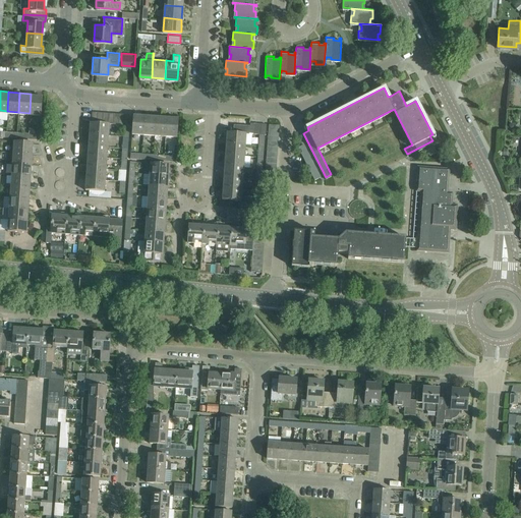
[(43,95),(31,94),(30,113),(41,113),(43,95)]
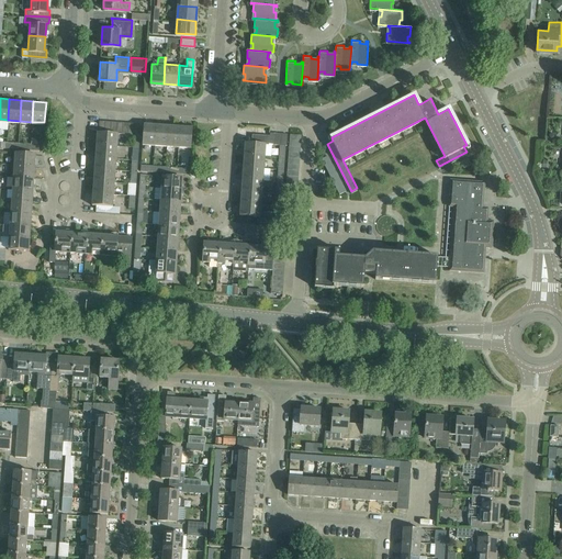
[(142,143),(155,143),(156,123),(144,122),(142,143)]
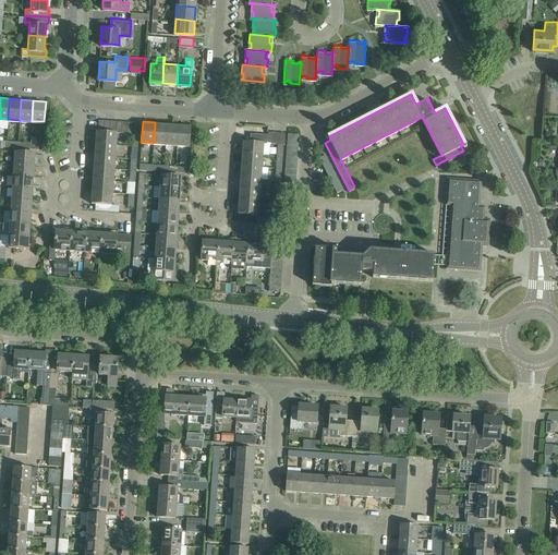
[(166,143),(167,122),(155,122),(154,142),(166,143)]
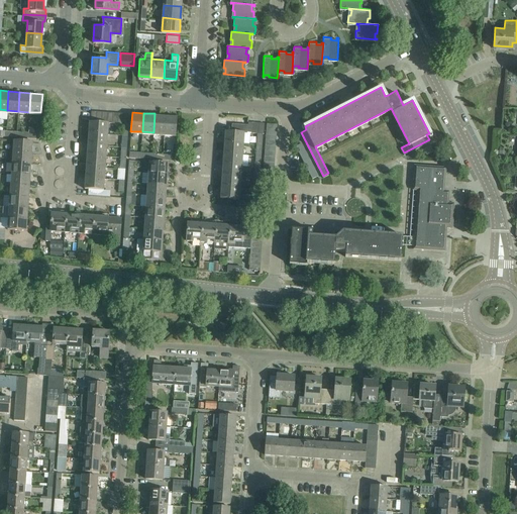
[(166,114),(154,113),(153,132),(165,133),(166,114)]
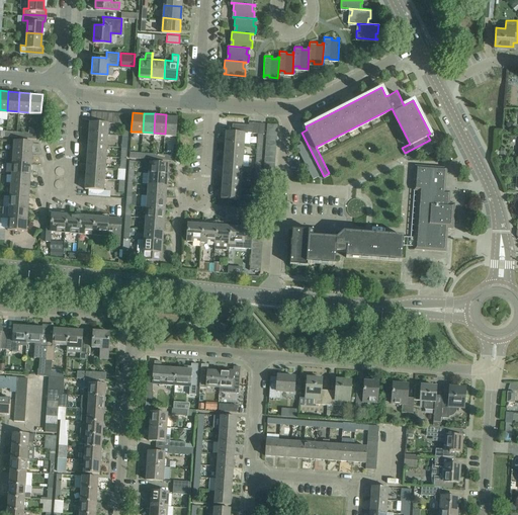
[(177,115),(166,114),(165,134),(176,135),(177,115)]
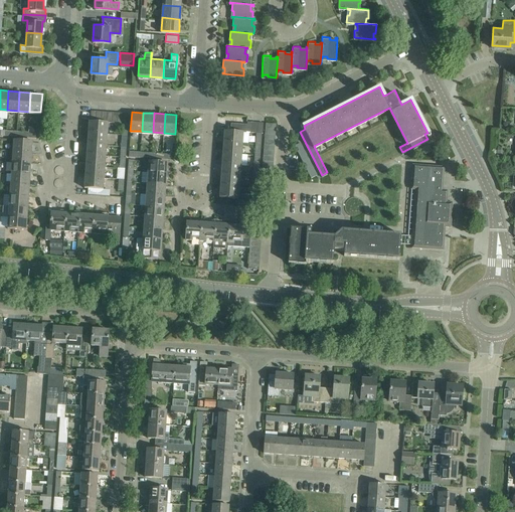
[(108,121),(107,120),(101,120),(96,120),(90,119),(89,119),(89,130),(108,132),(108,121)]
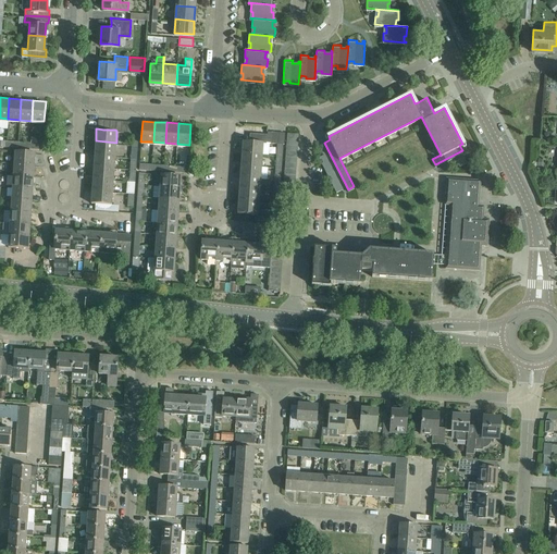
[(263,140),(267,140),(267,132),(249,131),(249,139),(243,139),(242,151),(263,152),(263,140)]
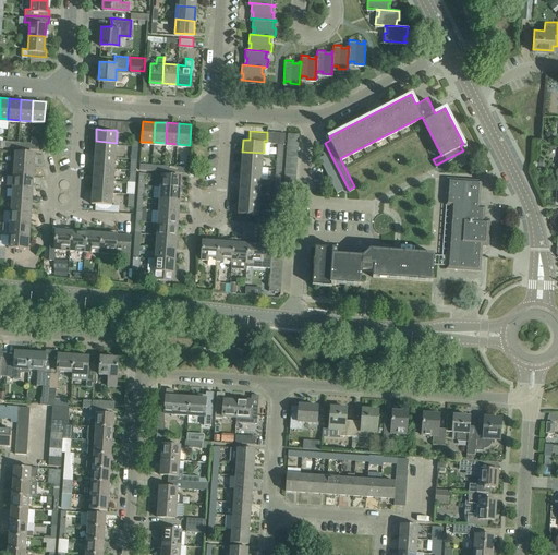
[(116,155),(117,143),(96,141),(95,153),(116,155)]
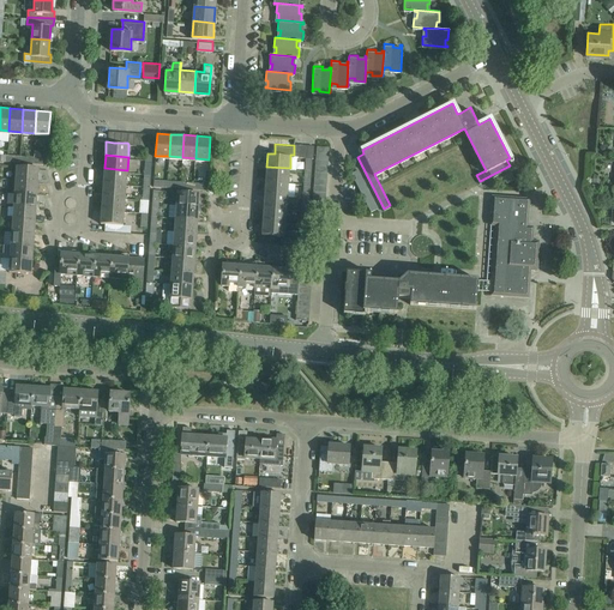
[(17,163),(16,177),(38,179),(38,165),(17,163)]
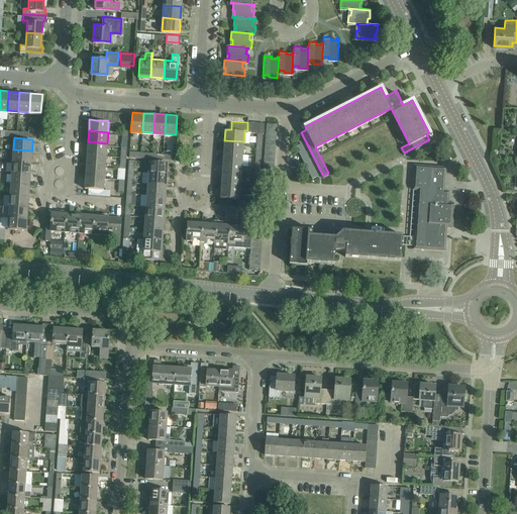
[(243,152),(244,141),(224,140),(223,151),(243,152)]
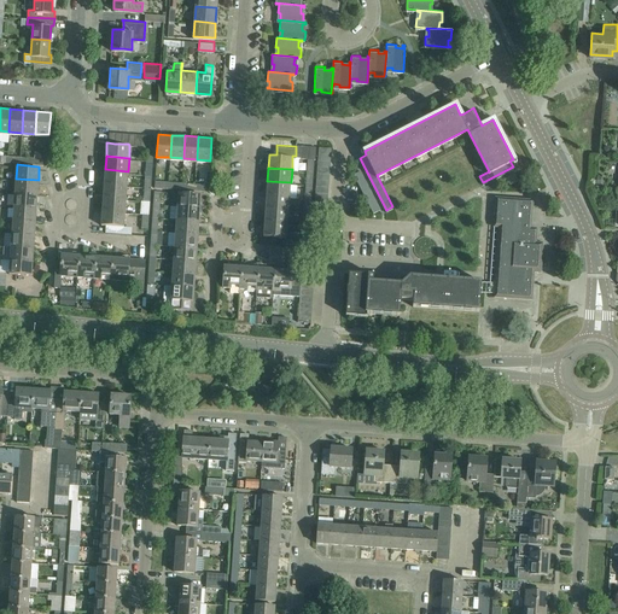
[(105,169),(104,182),(127,185),(128,171),(105,169)]
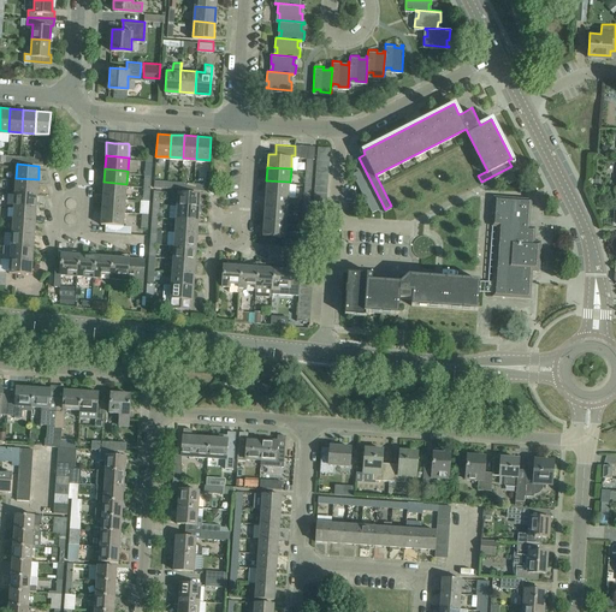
[(378,207),(359,168),(353,172),(372,211),(378,207)]
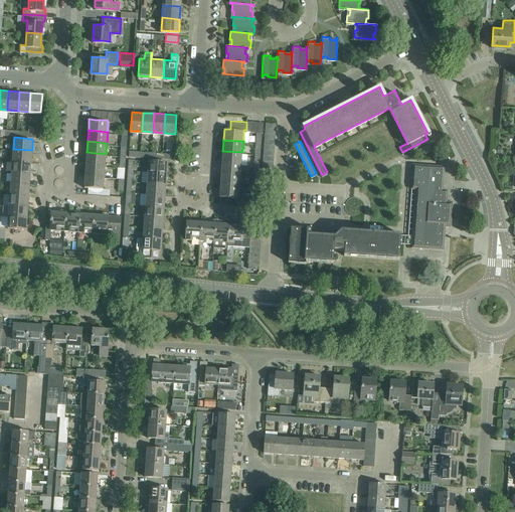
[(433,148),(430,143),(421,146),(424,152),(433,148)]
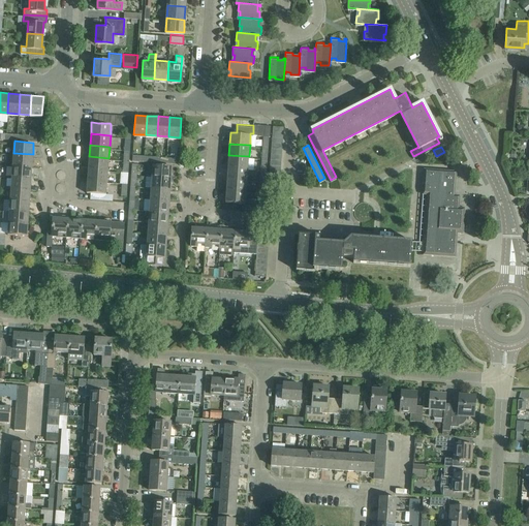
[(12,163),(12,164),(32,165),(33,154),(13,153),(6,153),(6,163),(12,163)]
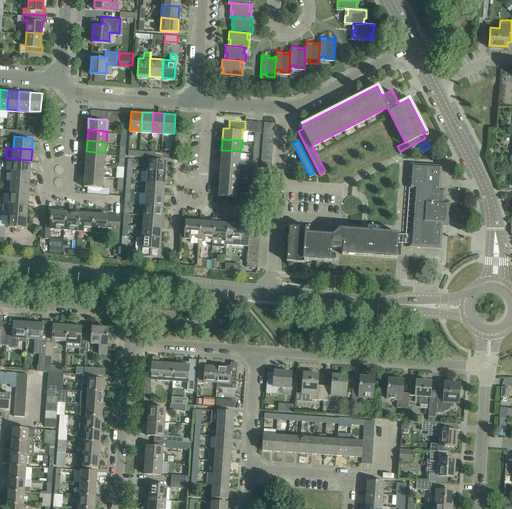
[(241,151),(221,150),(221,161),(240,162),(241,151)]
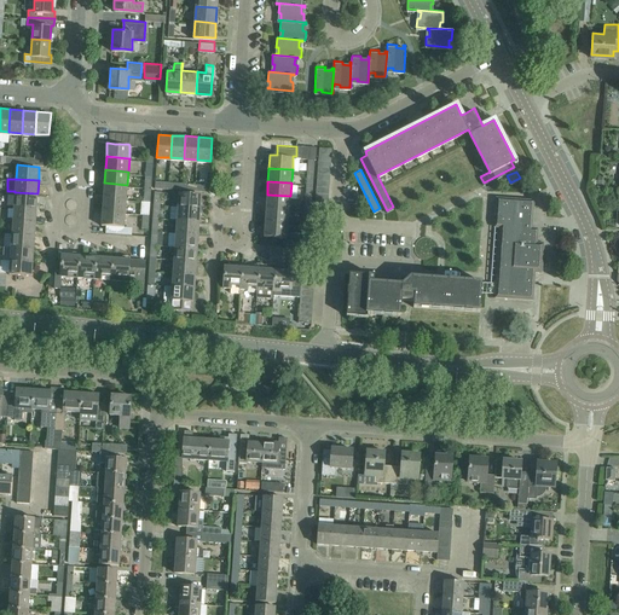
[(104,183),(103,196),(126,198),(127,185),(104,183)]
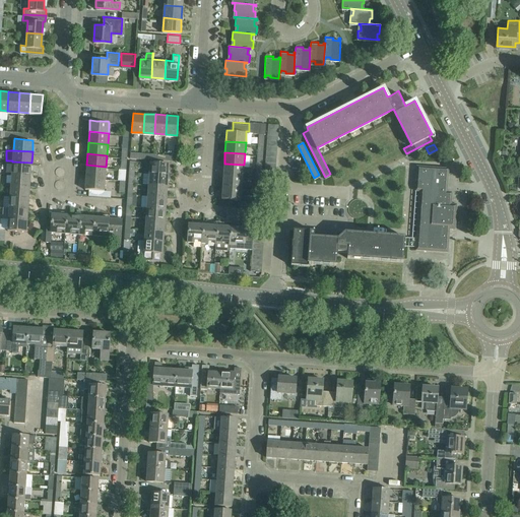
[(145,172),(149,172),(169,174),(169,162),(145,160),(145,172)]
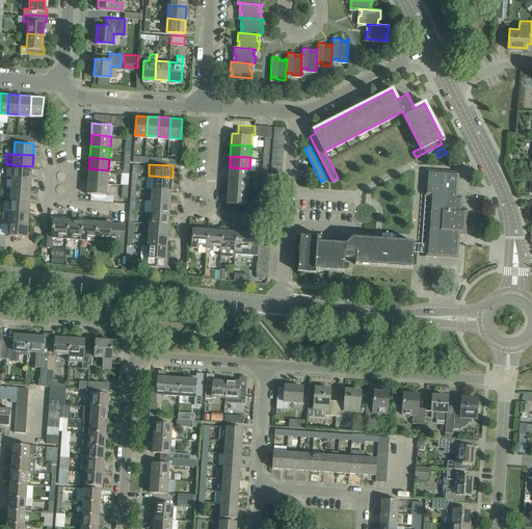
[(11,177),(31,178),(32,166),(12,165),(11,177)]
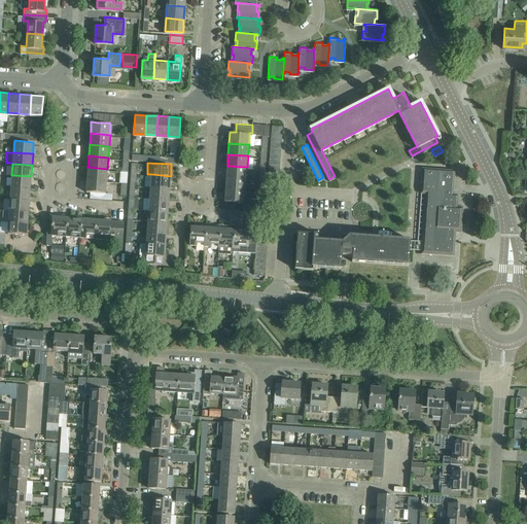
[(246,178),(247,167),(227,166),(226,177),(246,178)]
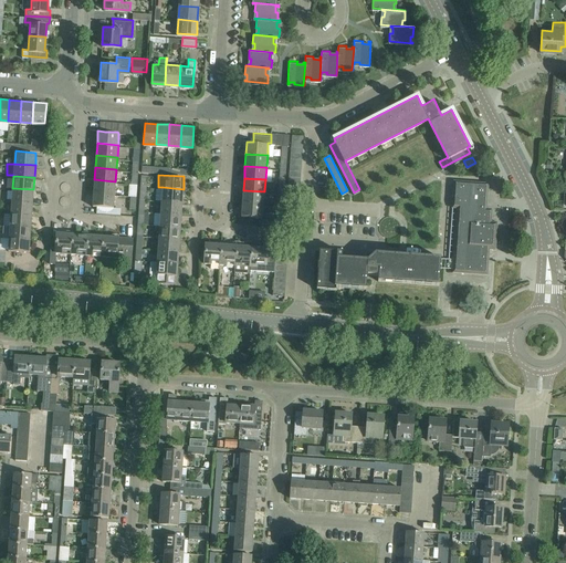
[(488,181),(454,178),(452,205),(458,206),(453,270),(486,272),(489,247),(495,248),(498,220),(491,219),(492,207),(486,207),(488,181)]
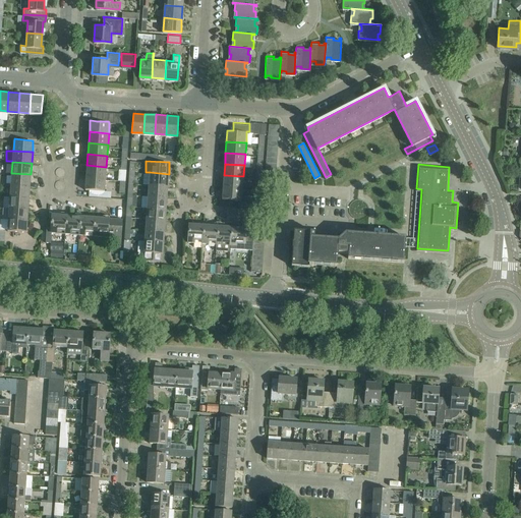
[(87,165),(85,176),(105,178),(106,167),(87,165)]
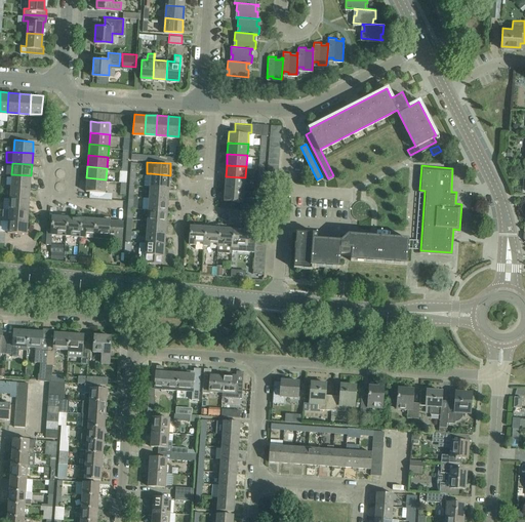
[(169,187),(170,175),(151,173),(150,185),(169,187)]
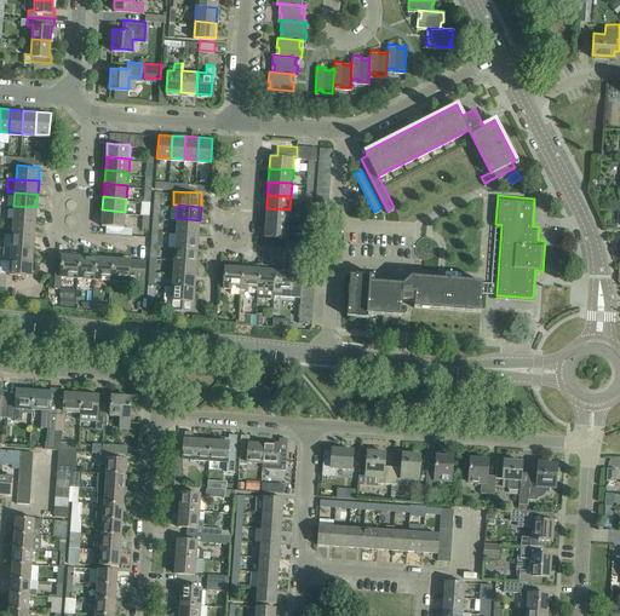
[(13,206),(12,219),(35,220),(36,207),(13,206)]
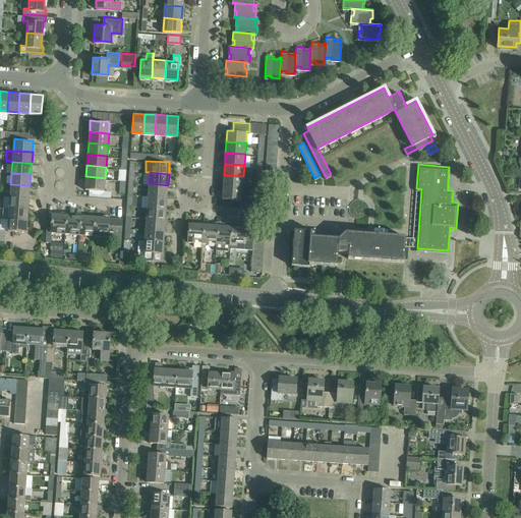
[(224,175),(223,186),(242,187),(243,176),(224,175)]
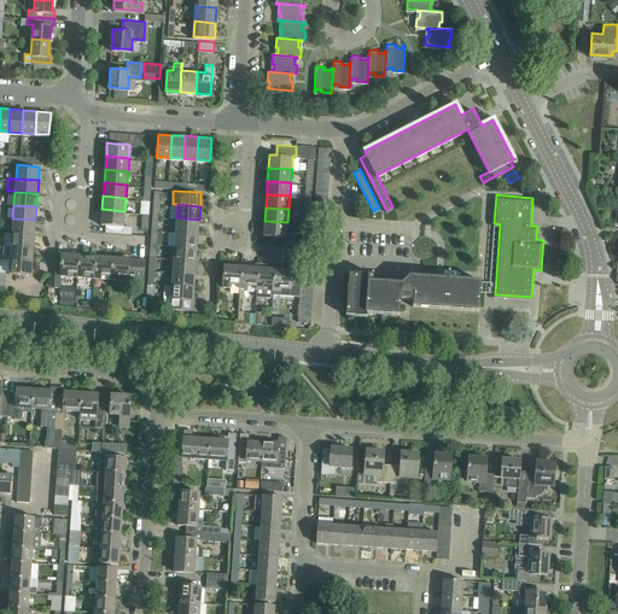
[(124,224),(124,211),(101,209),(101,223),(124,224)]
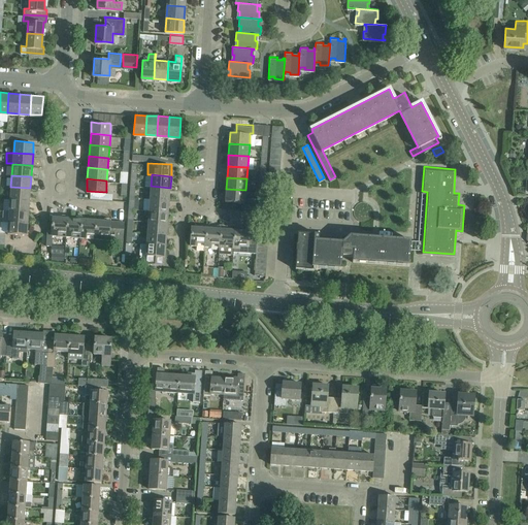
[(169,199),(170,188),(151,186),(150,197),(169,199)]
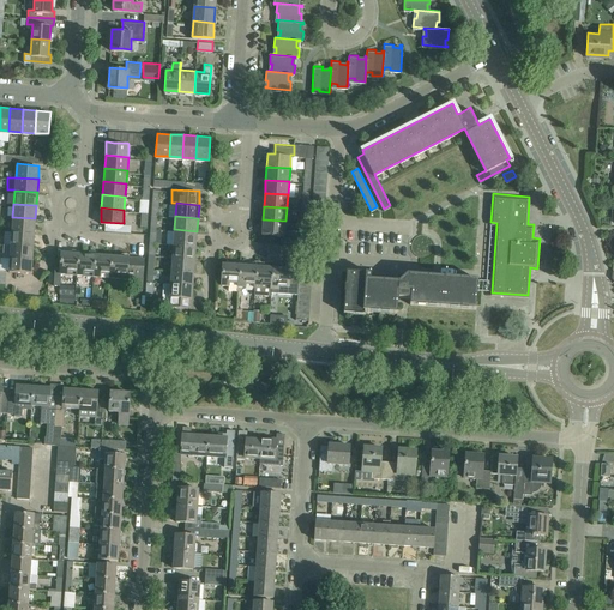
[(34,231),(35,218),(12,217),(12,229),(34,231)]
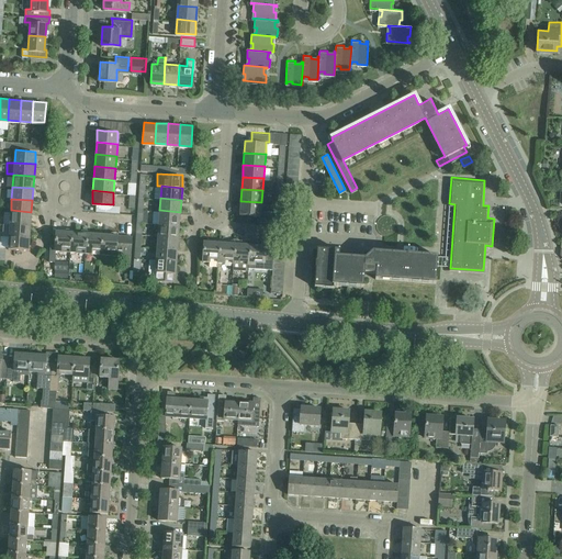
[(261,210),(261,202),(240,201),(239,213),(257,214),(257,220),(271,221),(272,210),(261,210)]
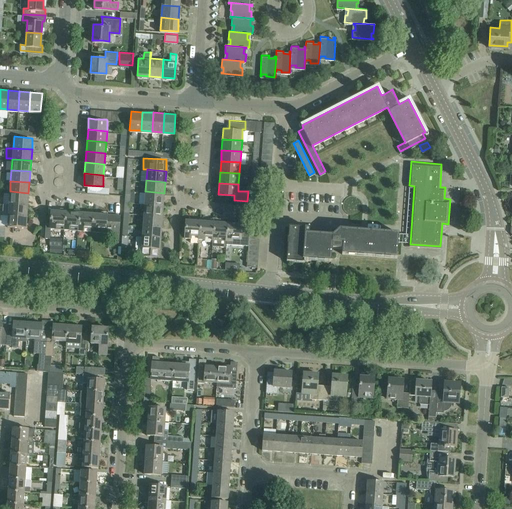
[(10,191),(9,202),(28,204),(28,193),(10,191)]
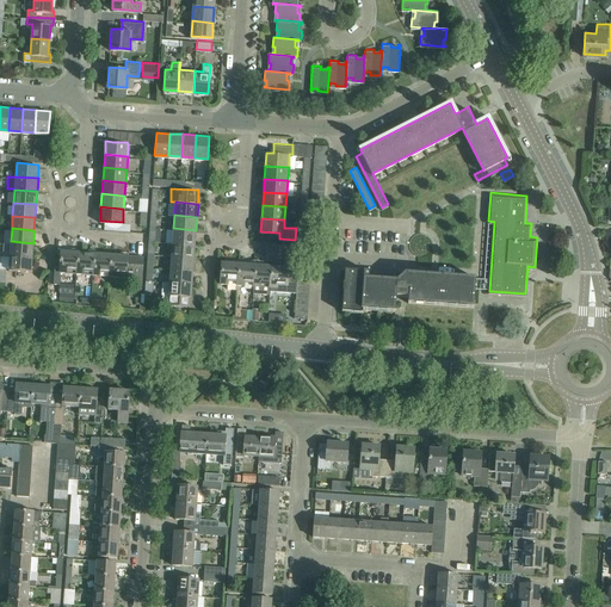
[(173,228),(172,241),(195,243),(196,230),(173,228)]
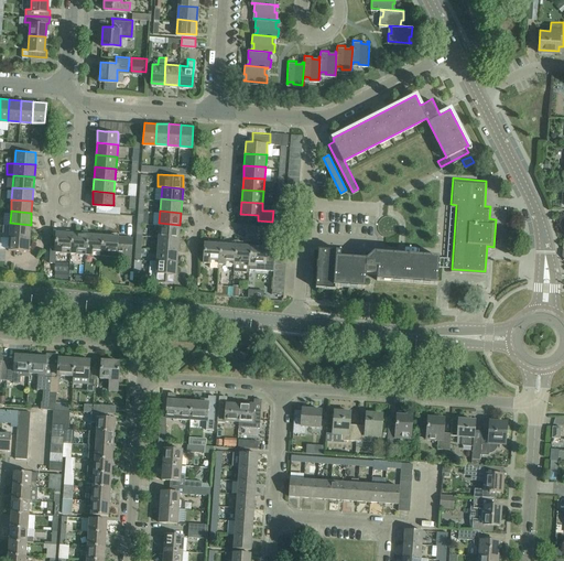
[(30,237),(31,225),(10,223),(9,235),(30,237)]
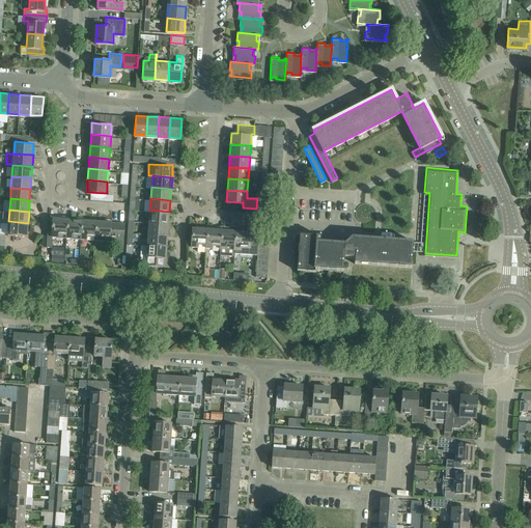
[(168,222),(169,212),(149,210),(149,221),(168,222)]
